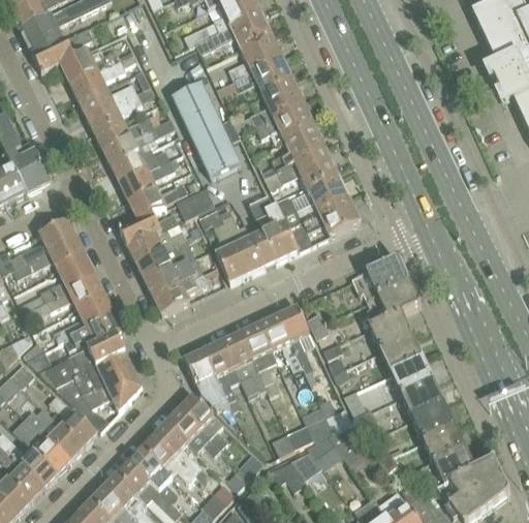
[(4,0),(11,13),(39,0),(4,0)]
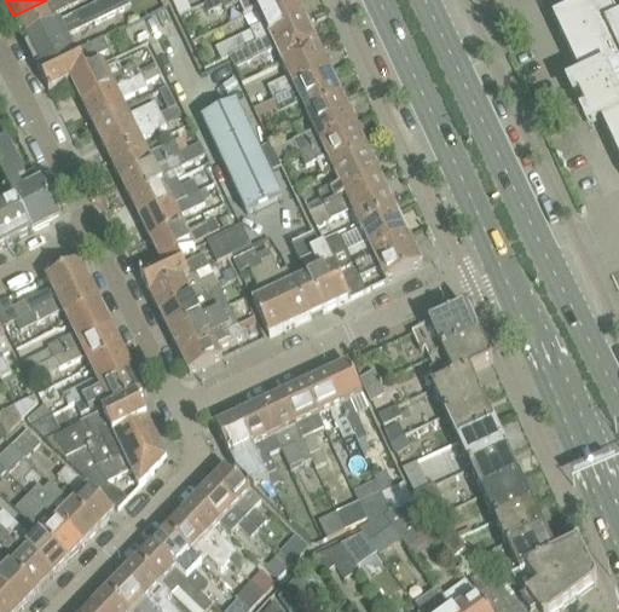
[(46,0),(13,16),(24,36),(59,19),(55,11),(77,0),(46,0)]
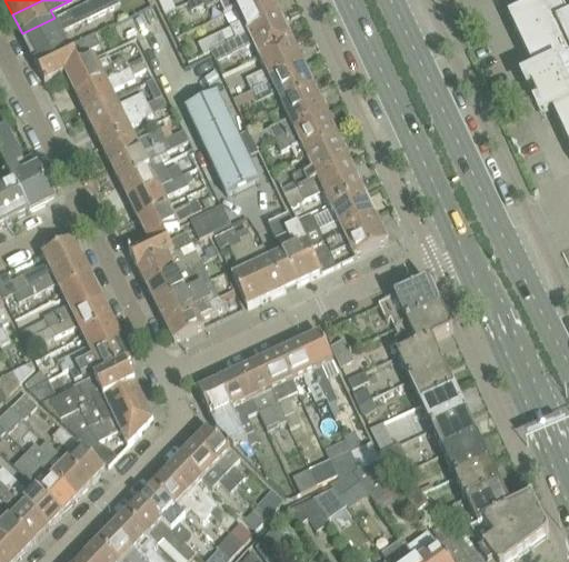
[(90,0),(85,3),(55,18),(22,33),(36,60),(69,44),(62,30),(91,16),(119,1),(118,0),(90,0)]
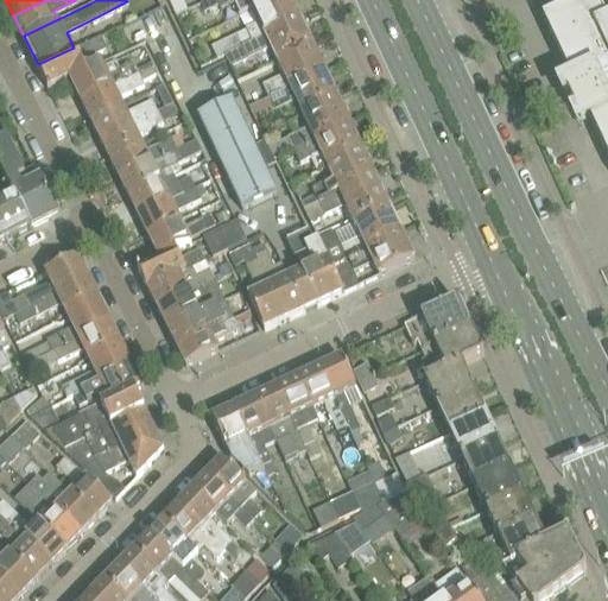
[(202,0),(206,10),(220,2),(221,6),(233,0),(235,0),(241,12),(254,6),(266,0),(202,0)]
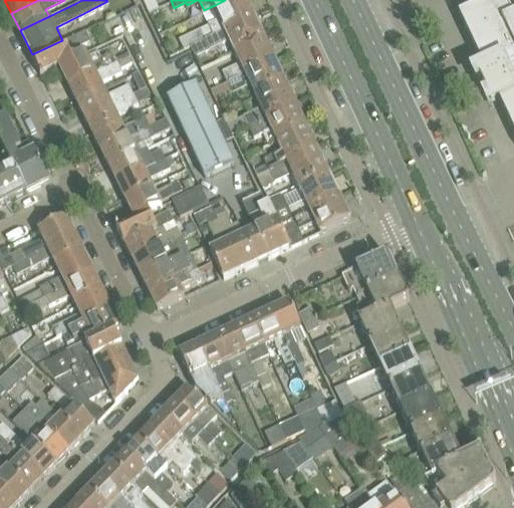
[(191,43),(205,36),(253,13),(247,0),(225,0),(215,5),(220,17),(201,26),(179,36),(183,46),(191,43)]
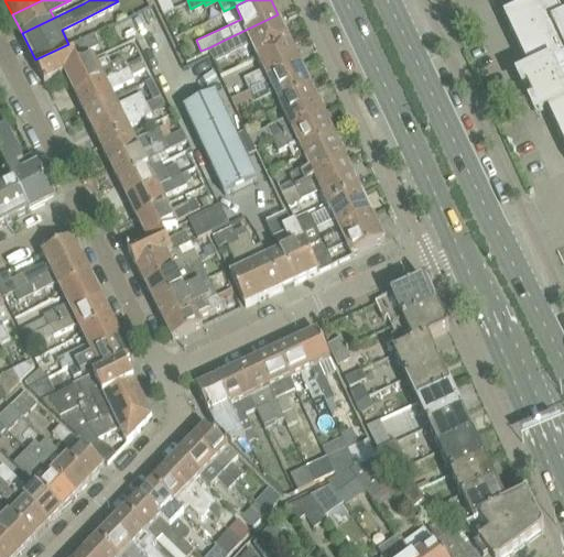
[(507,21),(530,69),(529,69),(532,75),(524,79),(529,88),(527,88),(532,100),(534,100),(539,109),(545,106),(549,111),(551,109),(563,137),(563,15),(563,17),(556,0),(534,0),(503,14),(507,21)]
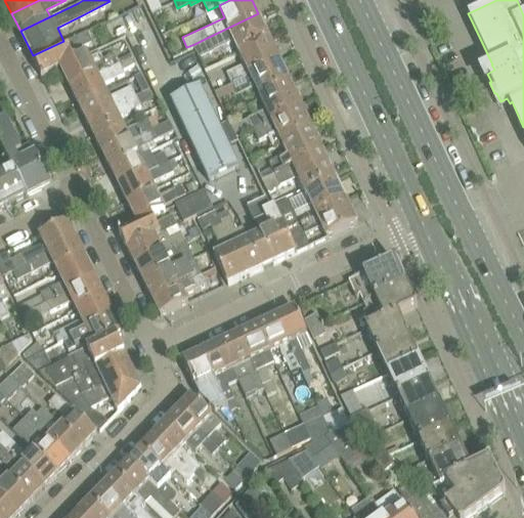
[(269,37),(258,13),(209,37),(214,47),(233,39),(239,51),(269,37)]
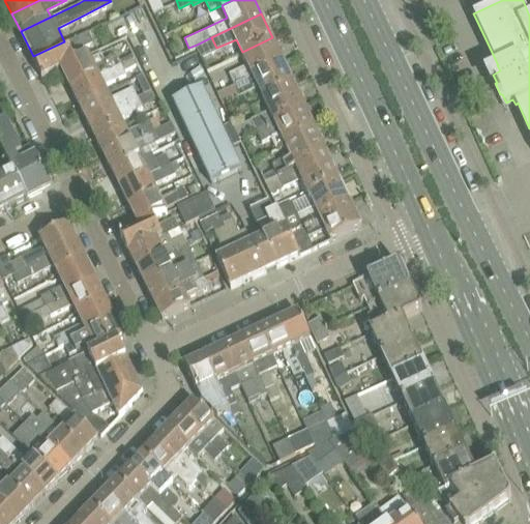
[(64,41),(33,56),(42,75),(61,65),(76,58),(71,51),(94,40),(89,29),(64,41)]
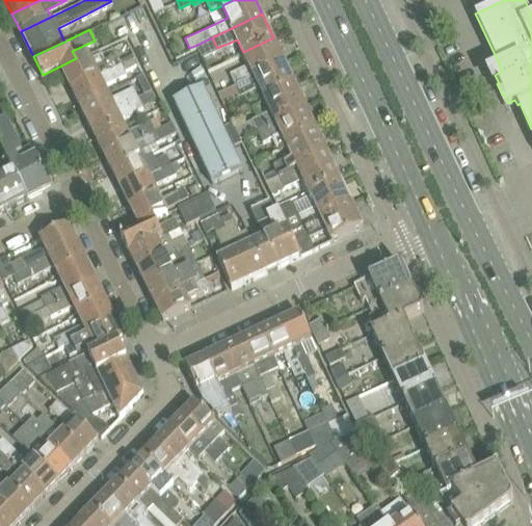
[(236,83),(284,60),(273,37),(243,52),(248,63),(231,72),(236,83)]
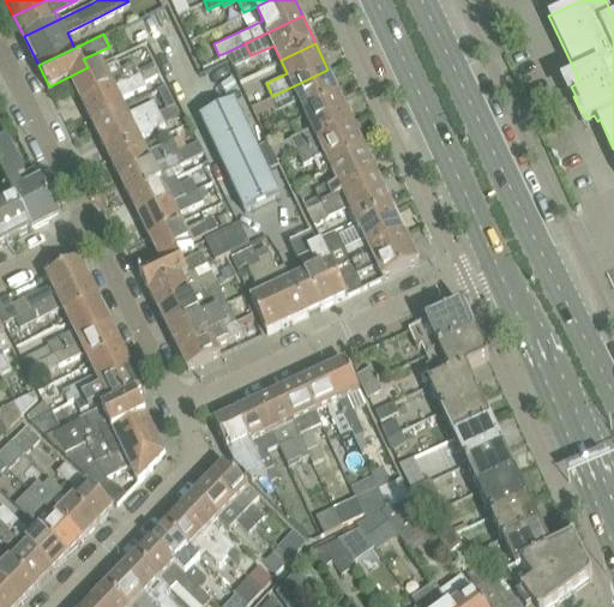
[(88,67),(71,76),(72,80),(82,100),(140,71),(155,64),(152,59),(137,66),(134,60),(121,66),(116,58),(104,64),(102,60),(88,67)]
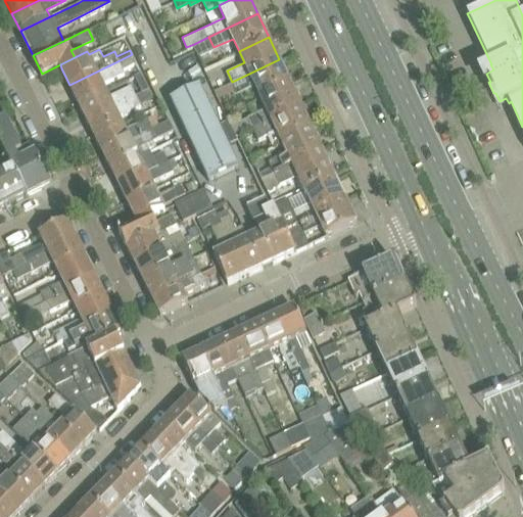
[(120,60),(69,85),(78,101),(105,87),(102,82),(124,71),(123,66),(135,60),(132,54),(120,60)]
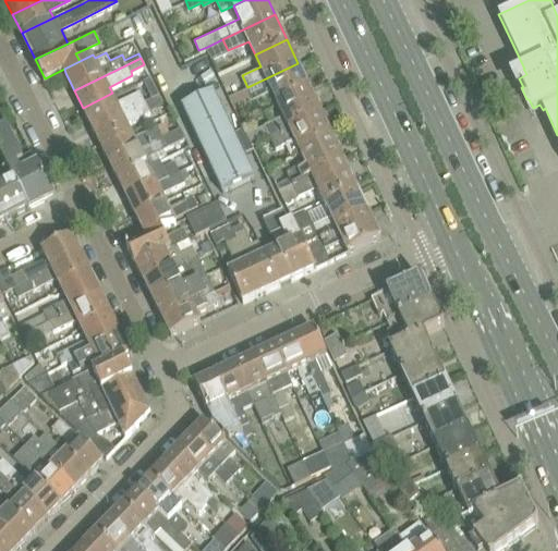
[(310,86),(298,63),(247,87),(230,95),(234,103),(238,102),(252,96),(253,99),(271,90),(277,101),(310,86)]
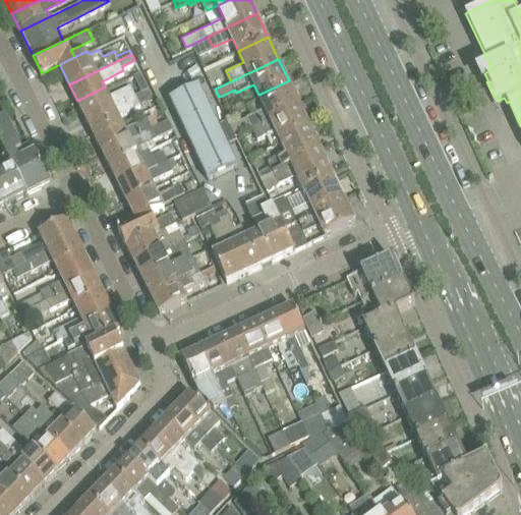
[(139,69),(133,72),(141,90),(148,87),(139,69)]
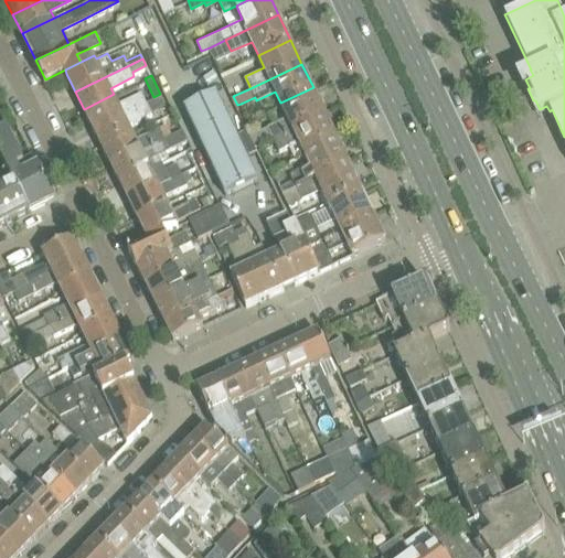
[(268,125),(254,131),(259,143),(324,113),(313,87),(280,103),(287,116),(268,125)]
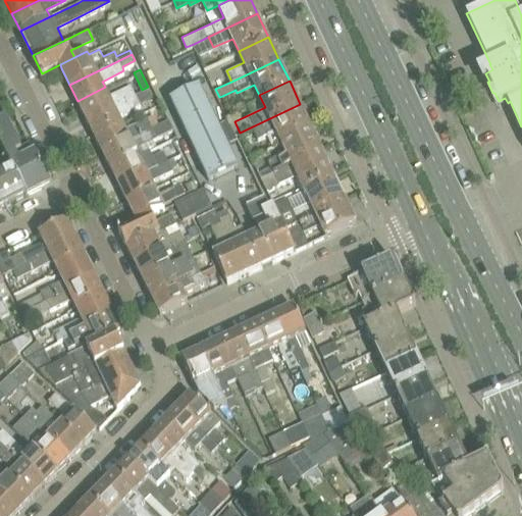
[(171,97),(209,175),(238,162),(200,83),(171,97)]
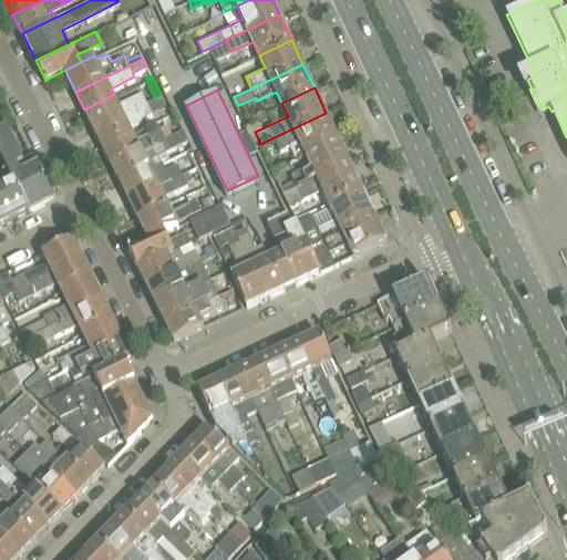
[(114,94),(84,110),(93,127),(146,101),(142,91),(117,102),(114,94)]
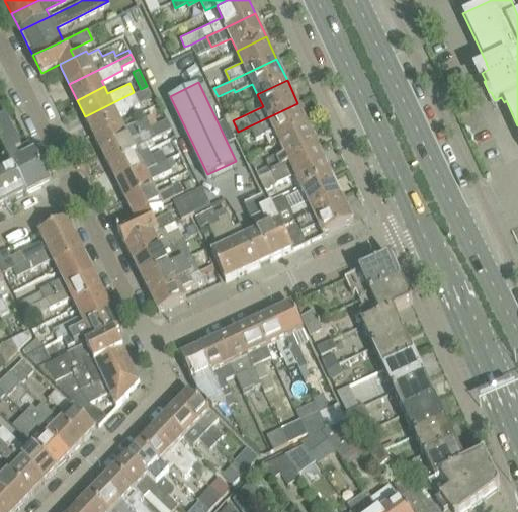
[(134,92),(85,116),(93,133),(119,119),(116,112),(139,101),(152,95),(147,86),(141,89),(134,92)]
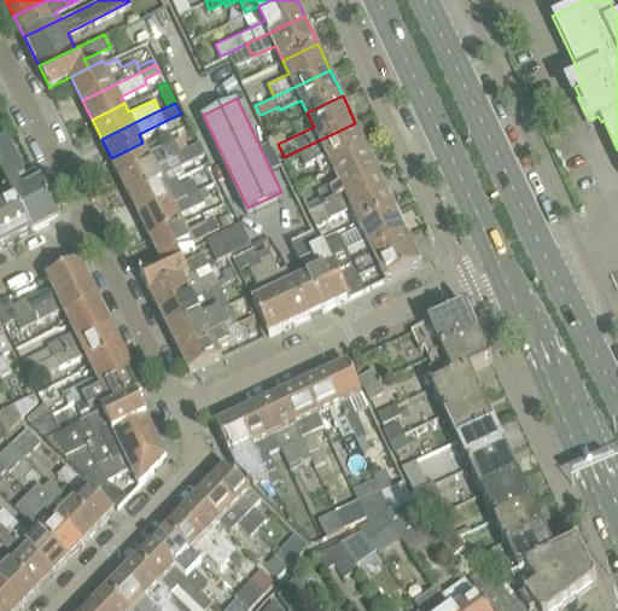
[(355,123),(299,150),(305,162),(316,157),(324,170),(332,167),(368,150),(355,123)]
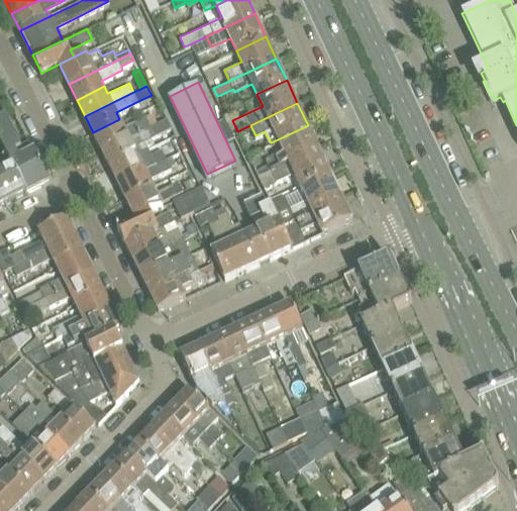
[(152,111),(145,115),(149,125),(158,121),(152,111)]
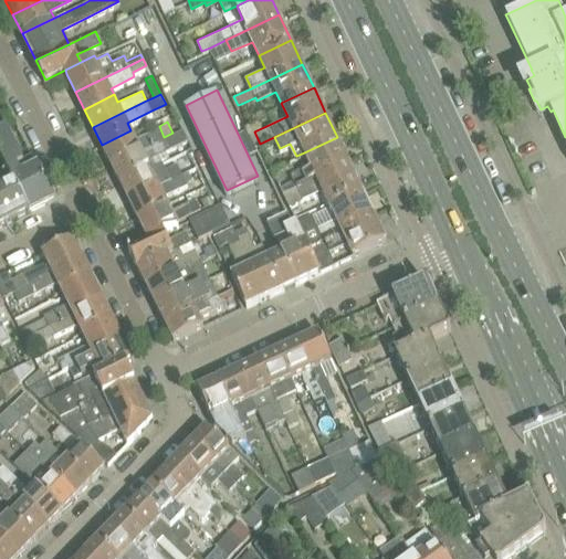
[(0,127),(0,150),(12,176),(13,175),(30,208),(48,199),(51,190),(31,151),(30,153),(31,154),(22,157),(6,125),(0,127)]
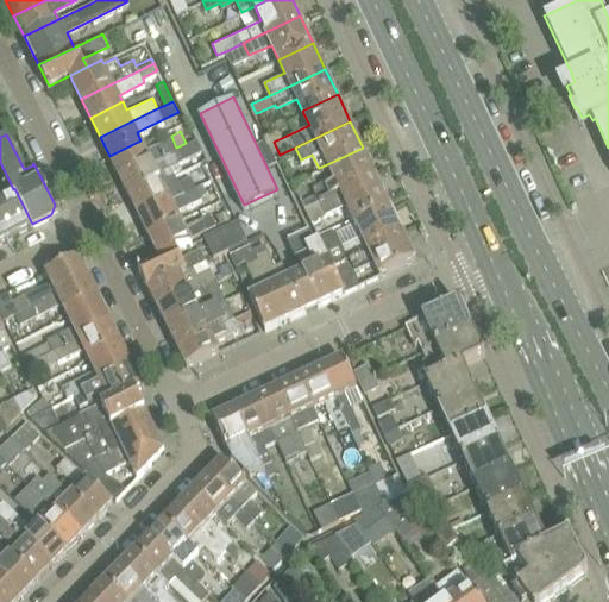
[(140,140),(110,156),(119,175),(176,148),(171,136),(145,149),(140,140)]
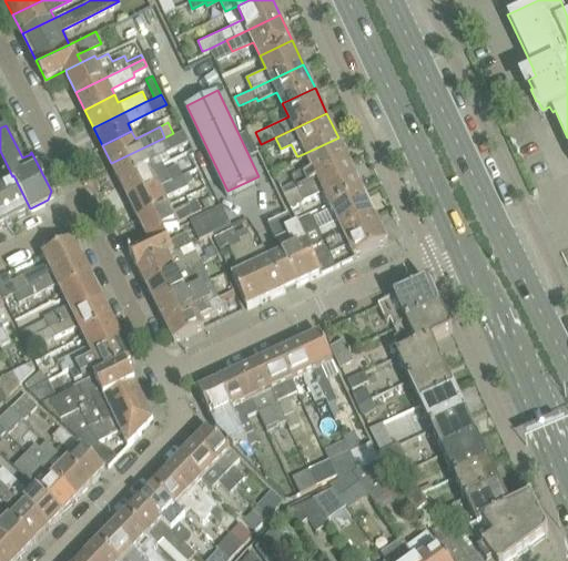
[(164,138),(111,163),(120,181),(149,166),(145,160),(189,139),(183,128),(173,133),(164,138)]
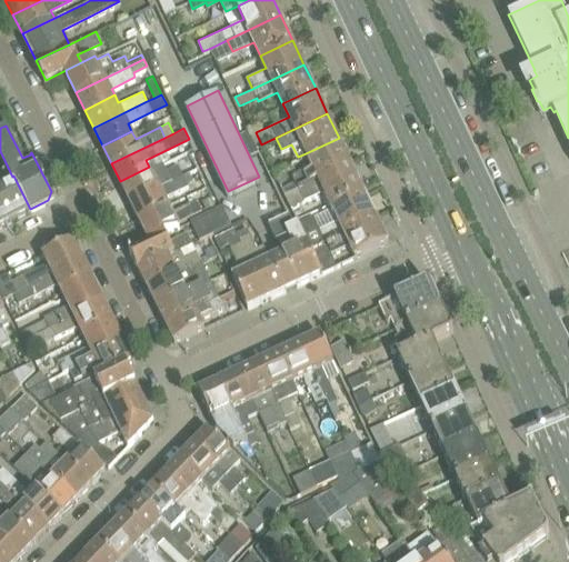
[(312,166),(292,174),(299,187),(350,162),(345,151),(347,148),(347,146),(346,142),(342,140),(340,140),(339,138),(306,153),(312,166)]
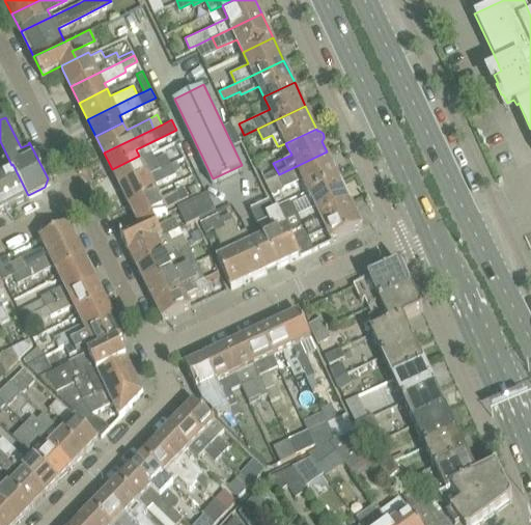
[(139,156),(112,169),(120,186),(171,161),(166,152),(155,157),(151,149),(139,156)]
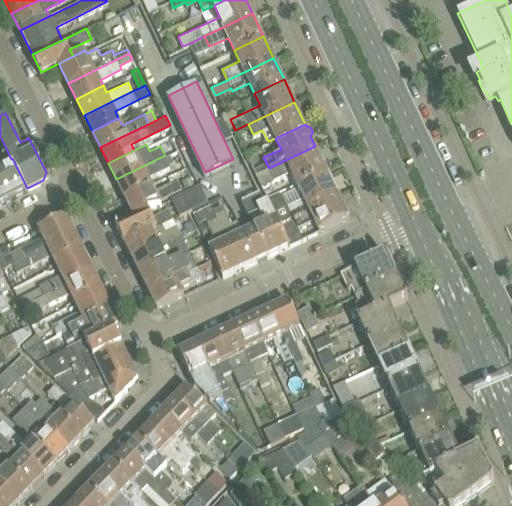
[(325,168),(315,146),(269,168),(256,173),(261,185),(274,178),(291,171),(296,182),(298,185),(327,171),(325,168)]
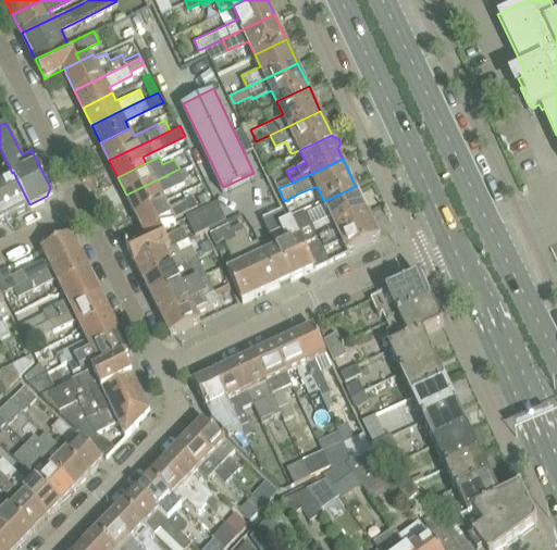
[(184,179),(180,169),(126,195),(135,212),(164,198),(160,191),(184,179)]
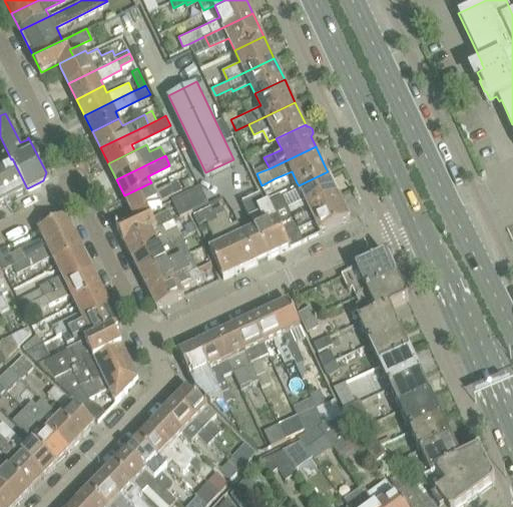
[(0,162),(0,189),(5,199),(27,188),(12,158),(11,159),(0,164),(0,162)]
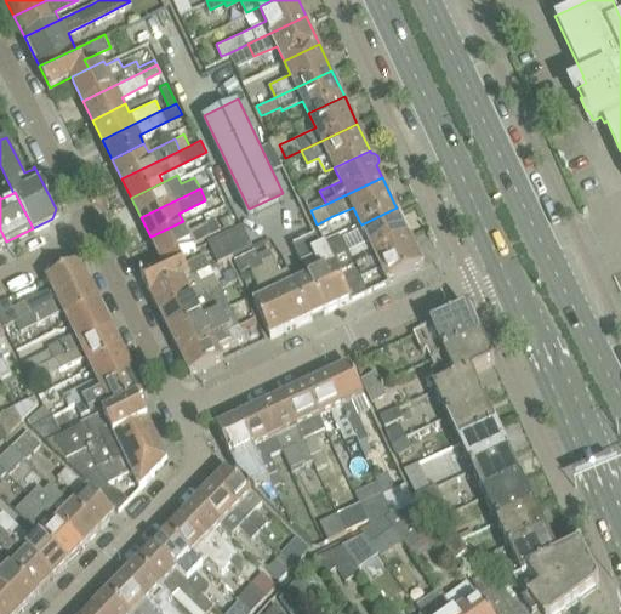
[(353,262),(375,253),(410,236),(404,223),(405,221),(402,212),(398,211),(397,208),(362,225),(368,239),(348,249),(347,249),(353,262)]
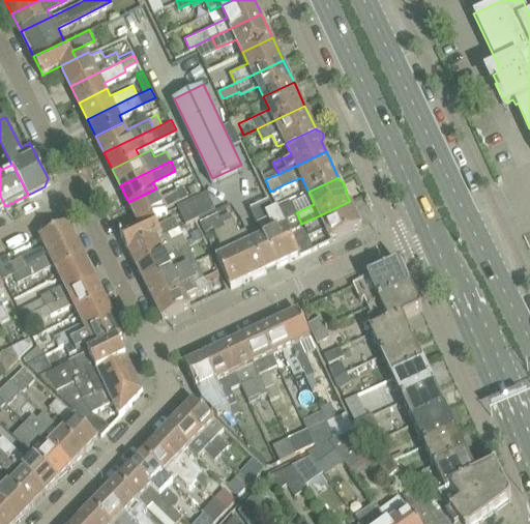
[(201,188),(198,182),(188,186),(192,193),(201,188)]
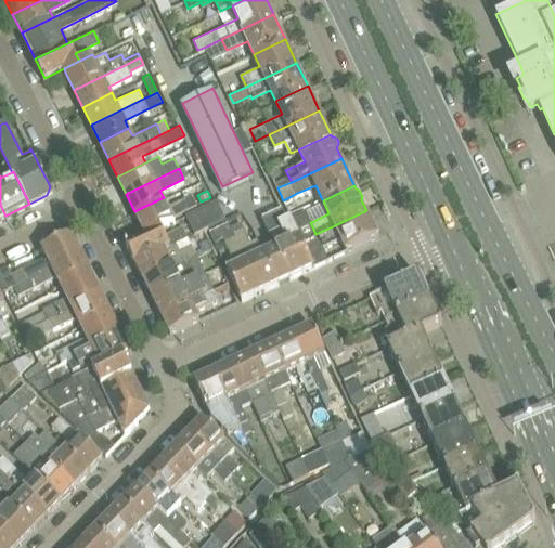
[(167,205),(164,197),(134,211),(144,230),(145,233),(165,223),(173,219),(172,216),(196,204),(191,193),(167,205)]
